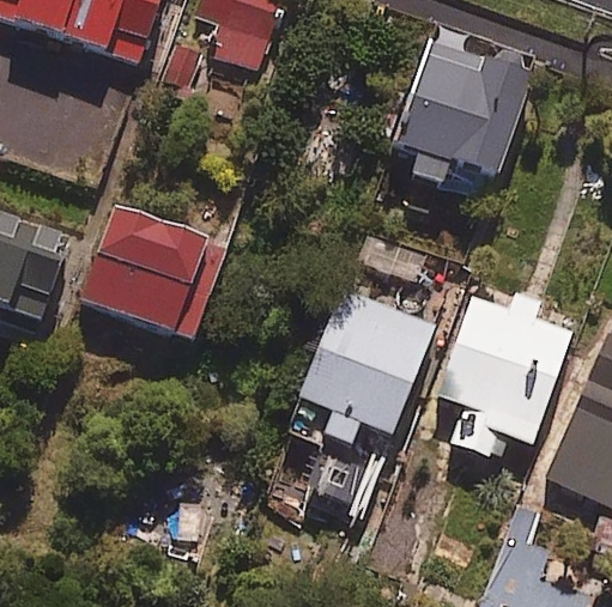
[(0,0),(0,11),(143,60),(162,0),(0,0)]
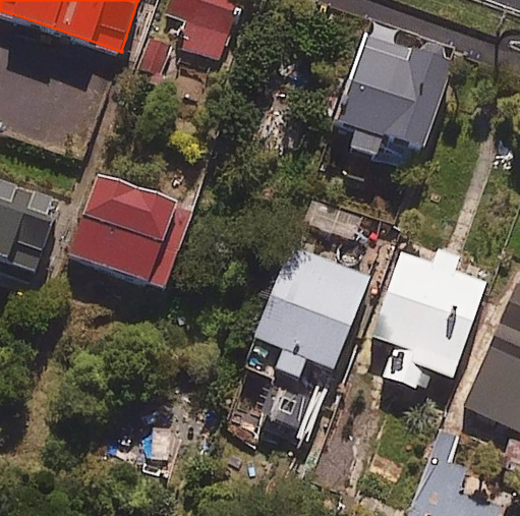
[(167,0),(165,6),(196,18),(186,42),(221,55),(243,0),(167,0)]
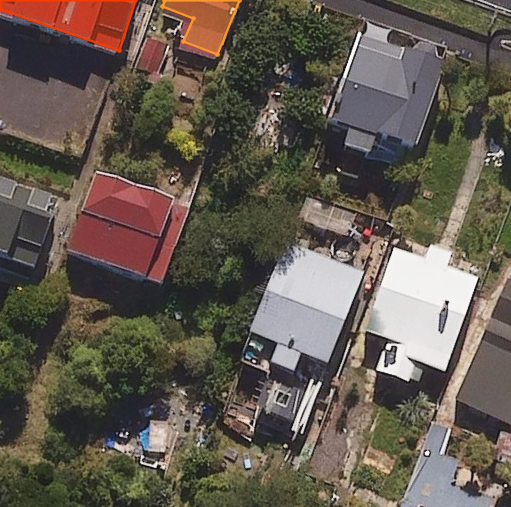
[(329,127),(350,133),(344,151),(372,160),(377,142),(425,156),(455,56),(359,27),(329,127)]
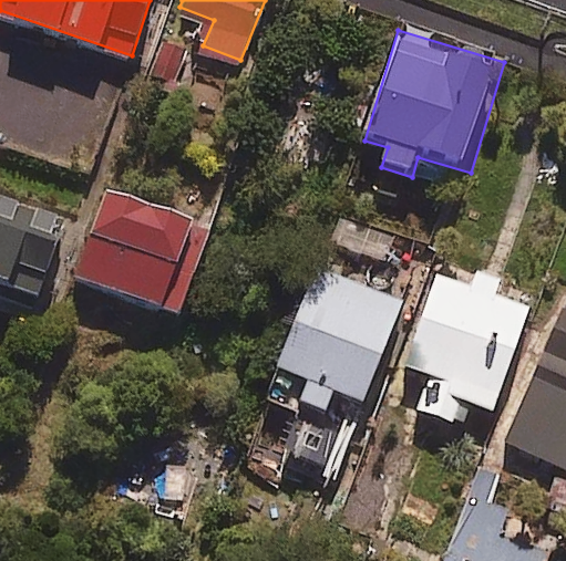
[(338,143),(286,121),(271,156),(297,166),(302,152),(330,163),(338,143)]
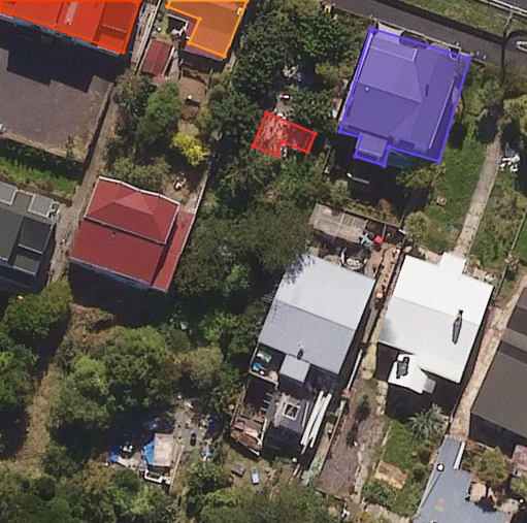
[(196,211),(103,178),(75,257),(169,289),(196,211)]
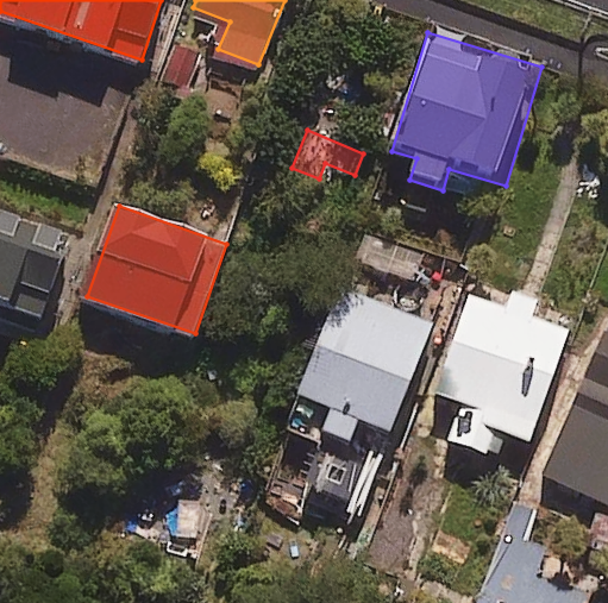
[(73,232),(0,207),(0,297),(45,313),(73,232)]
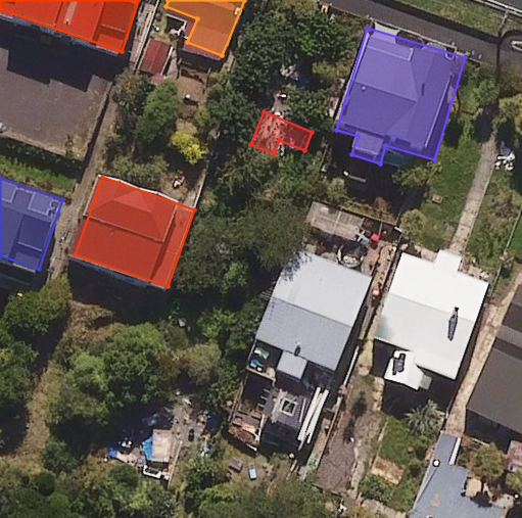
[(319,193),(309,216),(350,235),(361,214),(319,193)]
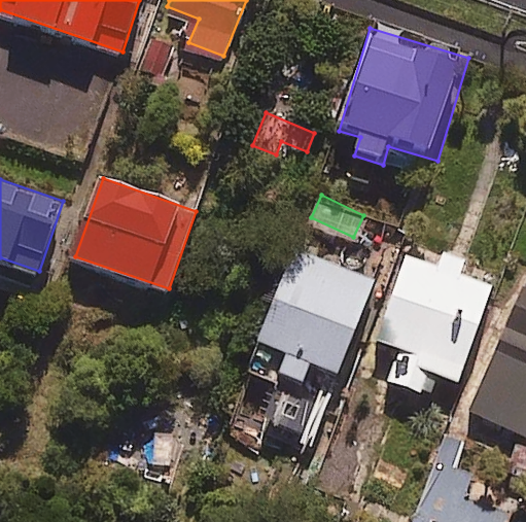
[(293,247),(256,348),(281,357),(276,379),(300,387),(308,364),(338,375),(374,277),(293,247)]
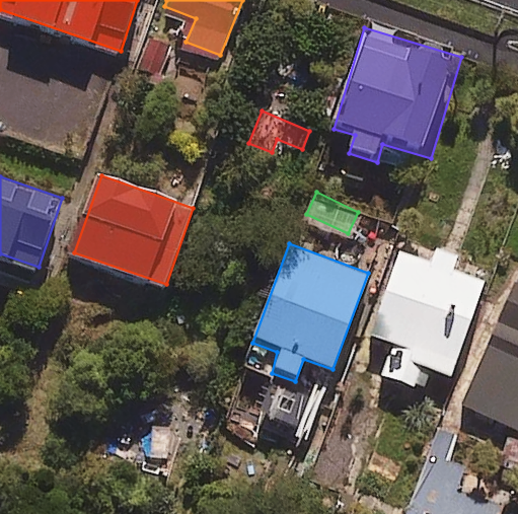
[(456,253),(438,246),(432,263),(400,251),(369,338),(394,347),(383,376),(415,387),(423,366),(450,376),(484,281),(450,269),(456,253)]
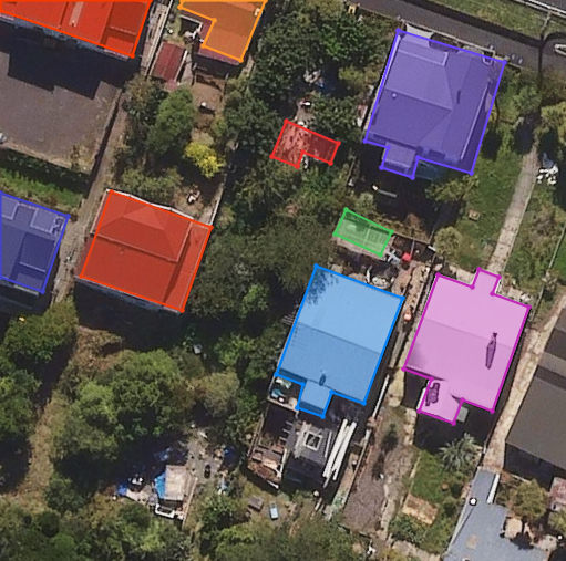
[(565,300),(504,442),(565,469),(565,300)]
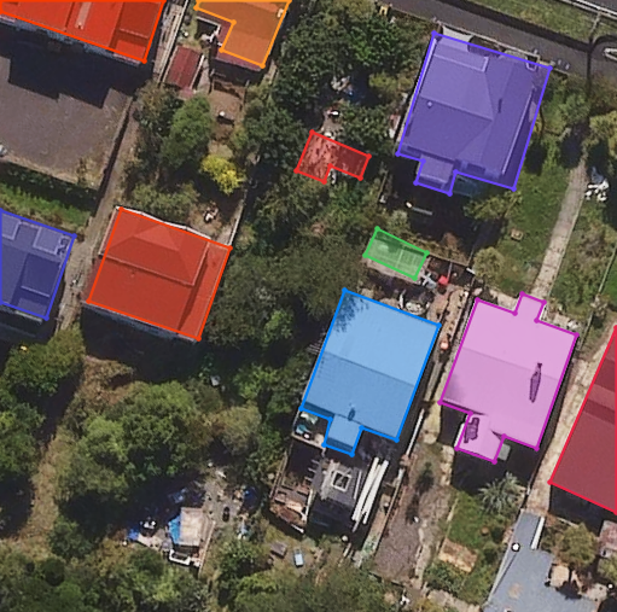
[(535,545),(543,519),(522,512),(487,611),(593,611),(597,604),(542,584),(553,551),(535,545)]
